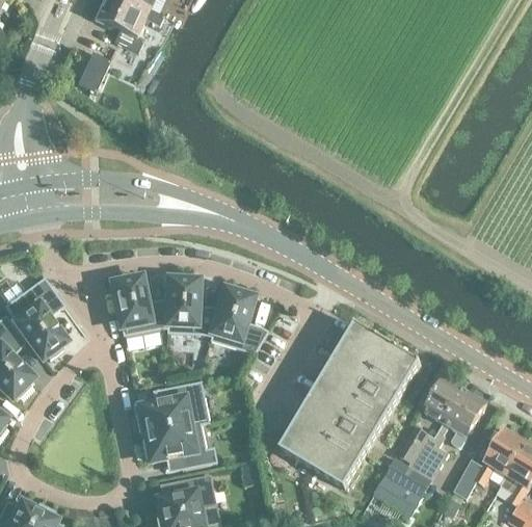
[(159,25),(163,16),(149,8),(131,0),(103,0),(95,17),(118,28),(113,40),(137,51),(143,38),(136,35),(143,19),(159,25)]
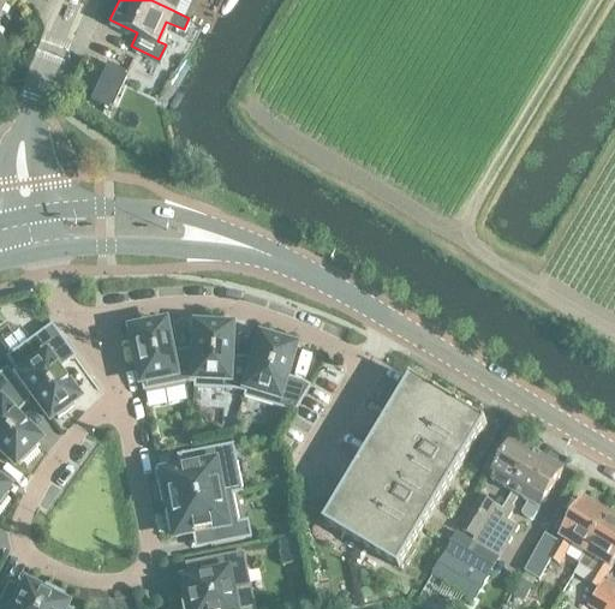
[(151,0),(172,10),(177,0),(151,0)]
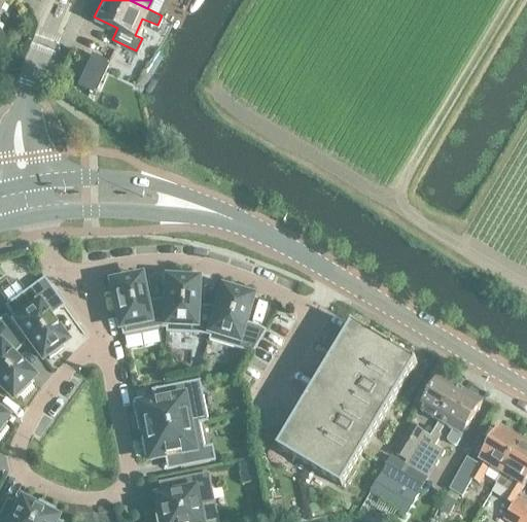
[(92,50),(77,82),(95,91),(110,59),(92,50)]
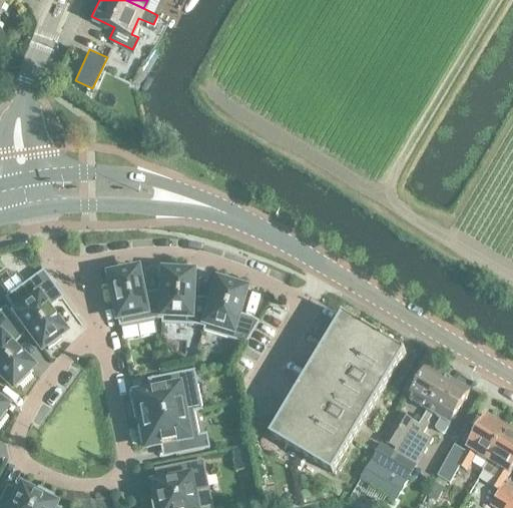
[(108,273),(118,323),(153,316),(154,288),(139,291),(135,268),(129,269),(129,264),(112,268),(113,272),(108,273)]
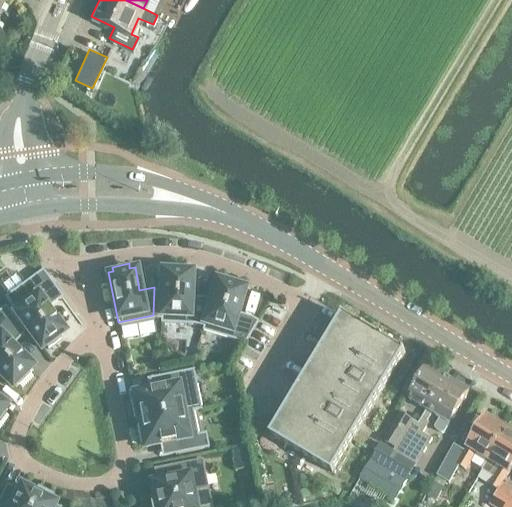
[(195,324),(204,294),(188,293),(190,270),(184,270),(184,265),(168,264),(167,269),(162,268),(161,288),(154,287),(153,315),(160,316),(160,320),(190,321),(190,322),(195,324)]
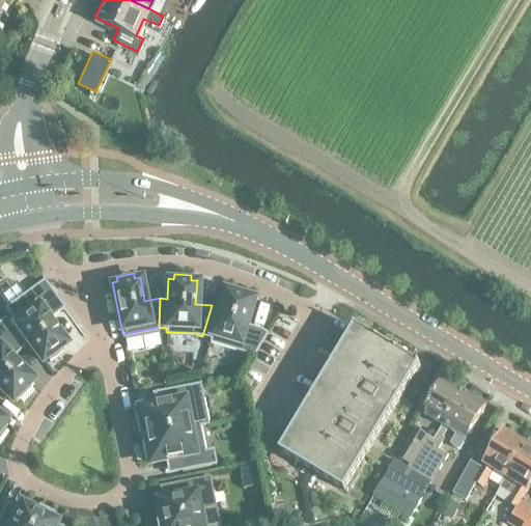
[(64,305),(44,276),(4,305),(43,357),(47,354),(49,358),(63,348),(60,343),(65,340),(56,328),(57,327),(49,316),(64,305)]
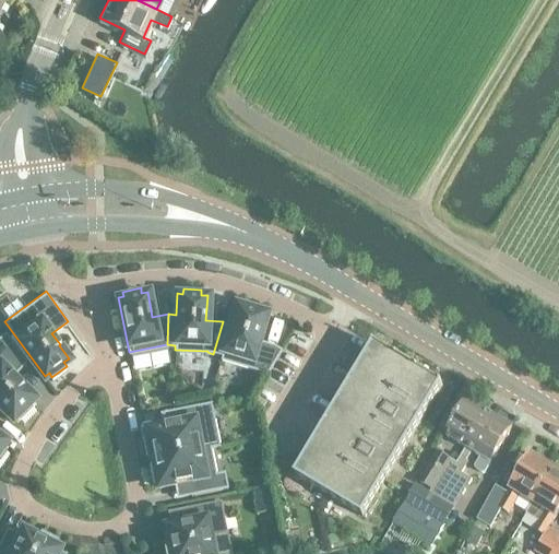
[(264,376),(281,348),(273,342),(257,338),(264,313),(259,310),(261,306),(242,301),(241,306),(236,304),(230,323),(223,321),(213,354),(221,356),(219,361),(257,372),(264,376)]
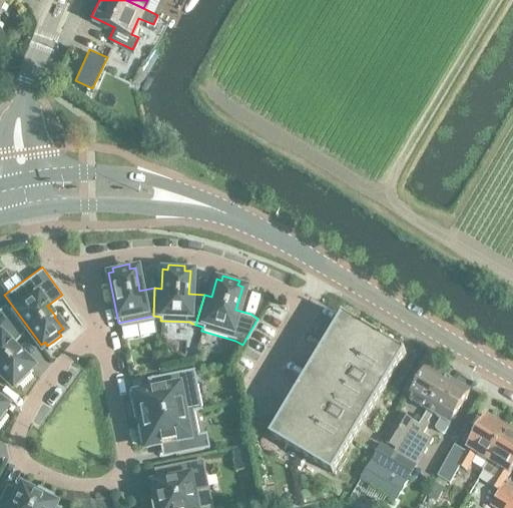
[(0,372),(11,383),(15,380),(18,383),(30,371),(27,368),(30,364),(20,353),(21,352),(11,343),(24,330),(5,304),(0,307),(0,372)]
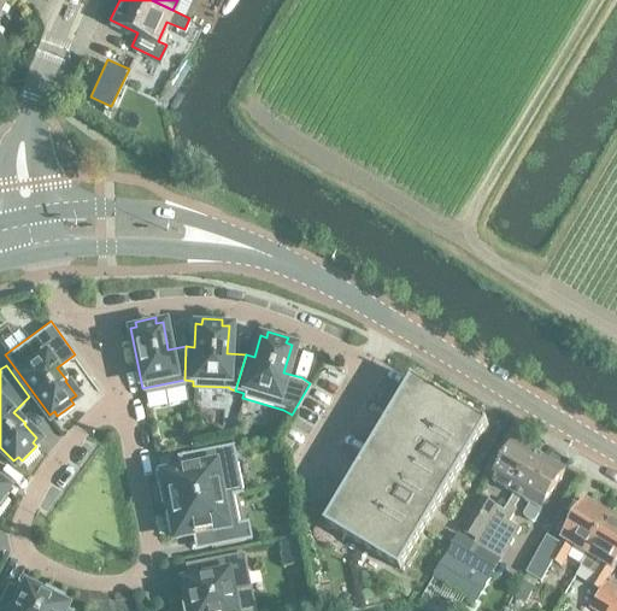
[(412,376),(351,480),(325,521),(400,565),(487,421),(487,422),(488,419),(487,418),(486,419),(415,376),(413,375),(412,376)]
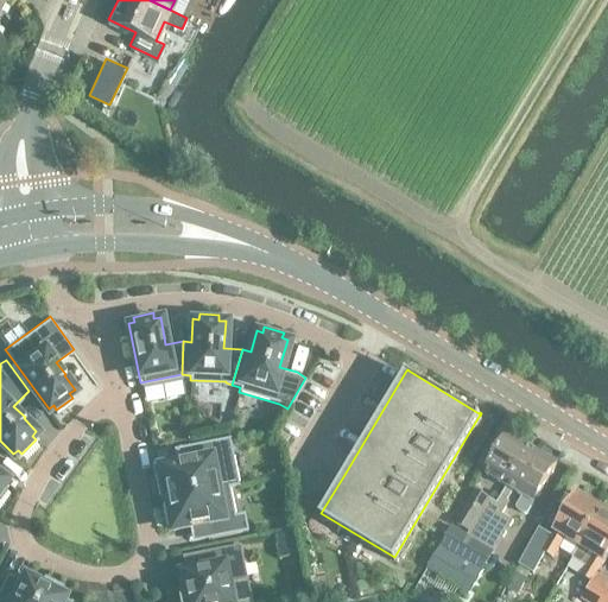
[(280,425),(276,435),(284,439),(289,430),(280,425)]
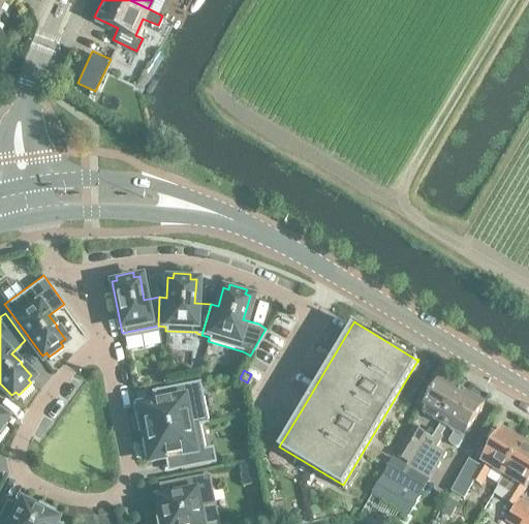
[(454,409),(466,389),(442,374),(424,405),(425,406),(407,435),(418,442),(427,430),(432,434),(441,420),(448,407),(454,409)]
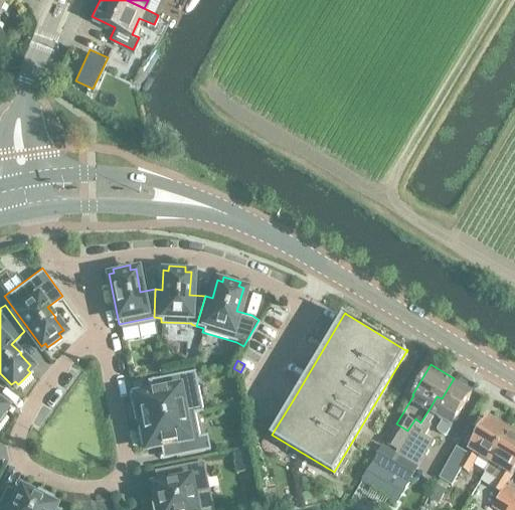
[(139,415),(140,419),(193,409),(193,410),(201,408),(194,368),(160,375),(162,387),(149,389),(149,390),(135,393),(136,399),(131,399),(135,416),(139,415)]
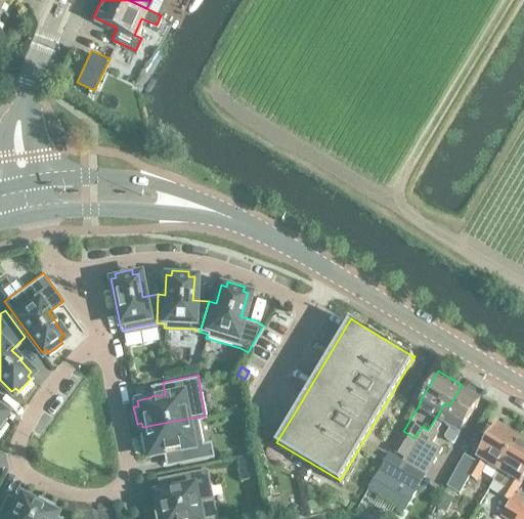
[(480,396),(462,385),(449,405),(444,403),(437,416),(428,430),(423,426),(415,438),(403,431),(385,461),(383,460),(368,485),(366,484),(355,504),(362,506),(373,488),(393,501),(399,505),(397,508),(401,511),(443,446),(432,439),(439,429),(437,427),(439,423),(441,420),(450,425),(446,433),(455,438),(480,396)]
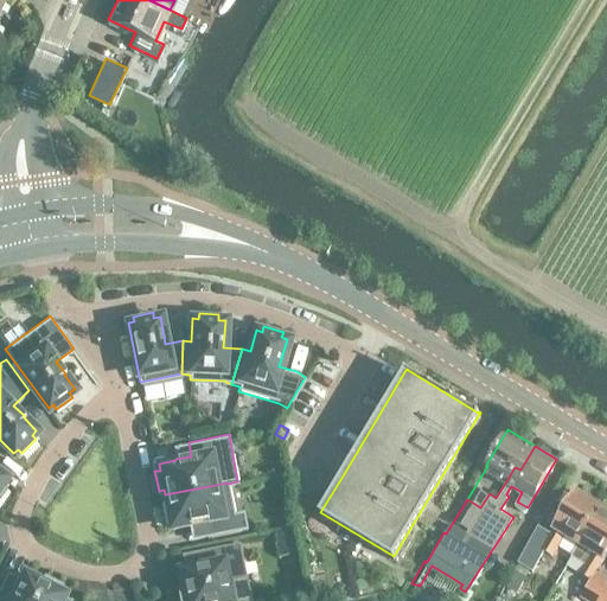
[(234,511),(228,484),(228,483),(165,494),(166,500),(160,500),(165,520),(170,519),(171,525),(189,522),(189,523),(204,520),(208,535),(247,526),(243,509),(234,511)]
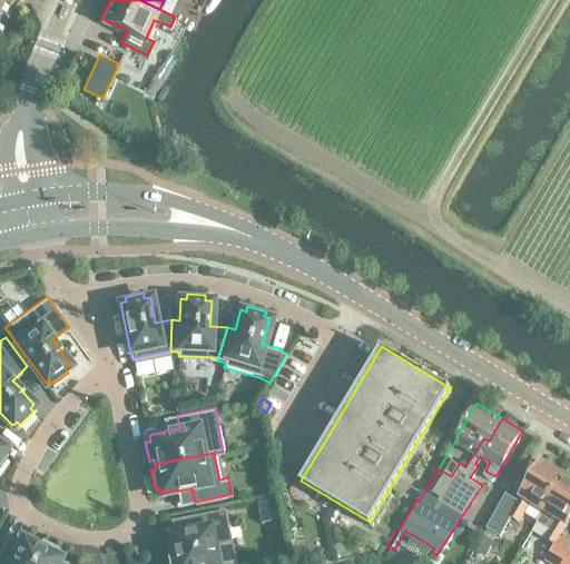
[(530,501),(542,508),(543,508),(566,472),(541,457),(518,497),(504,491),(485,525),(499,533),(510,514),(519,520),(530,501)]
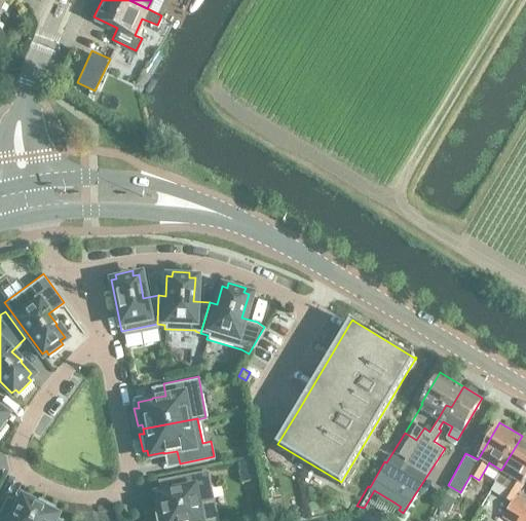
[(502,494),(512,499),(502,514),(514,520),(517,520),(525,506),(525,495),(517,490),(523,482),(525,477),(525,438),(522,436),(501,470),(500,470),(494,479),(508,486),(502,494)]
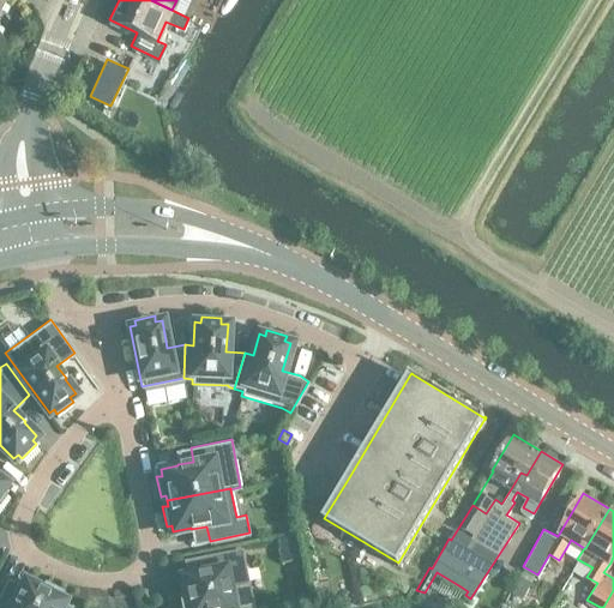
[(186,595),(180,595),(182,607),(239,607),(235,584),(250,582),(242,546),(184,558),(186,575),(181,576),(186,595)]
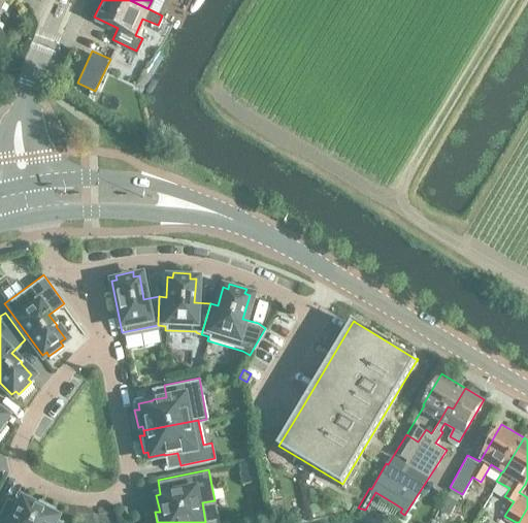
[(454,513),(462,496),(449,490),(440,505),(454,513)]
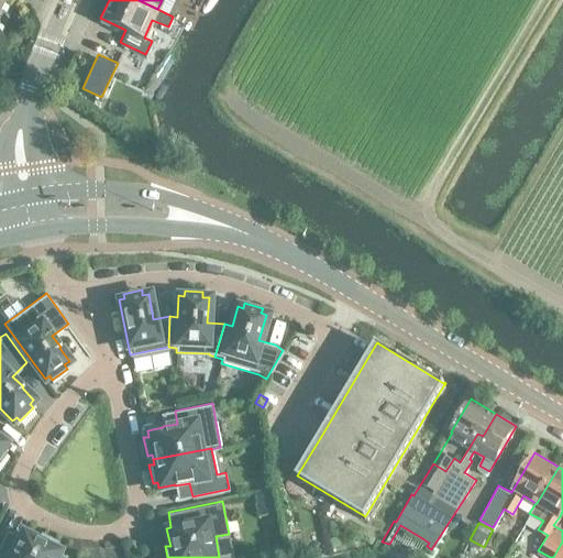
[(7,529),(0,542),(0,557),(54,557),(58,550),(55,549),(57,545),(40,536),(37,540),(23,533),(21,536),(7,529)]
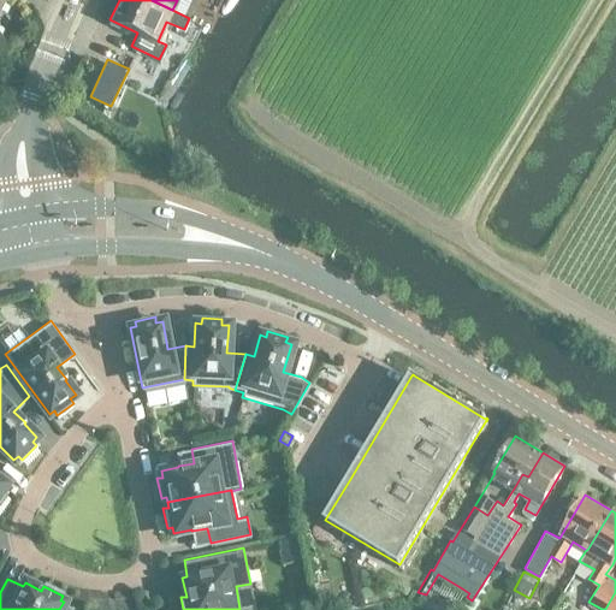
[(615,609),(615,592),(605,609),(615,609)]
